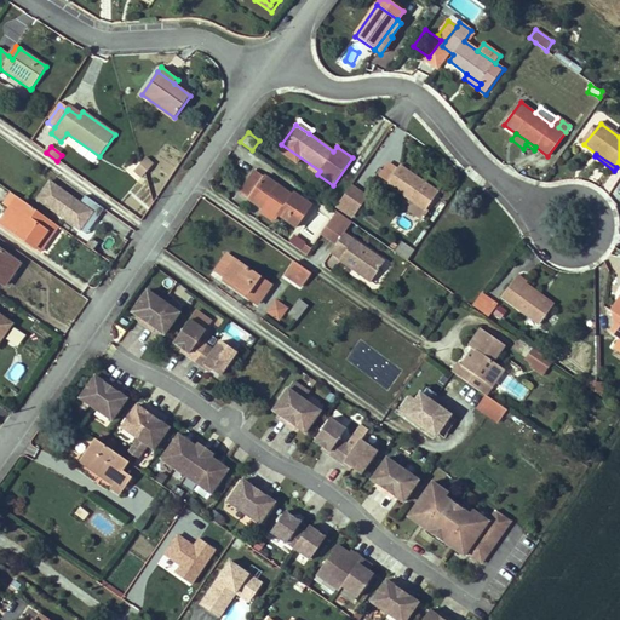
[(142,178),(154,165),(147,158),(135,171),(142,178)]
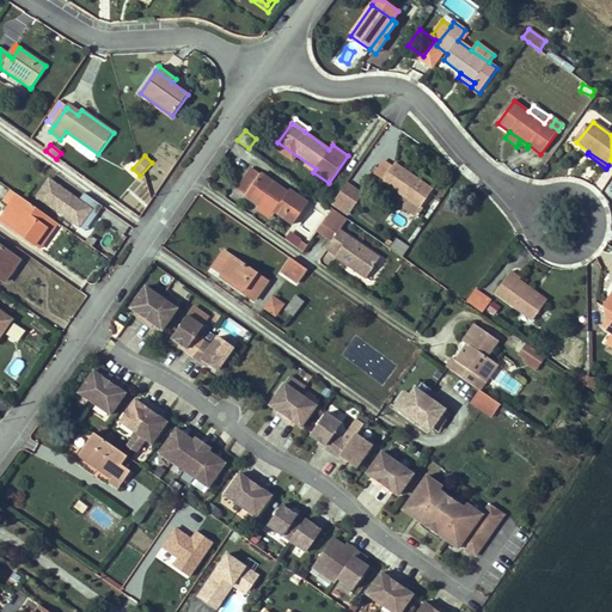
[(402,197),(420,209),(433,190),(395,164),(381,183),(402,197)]
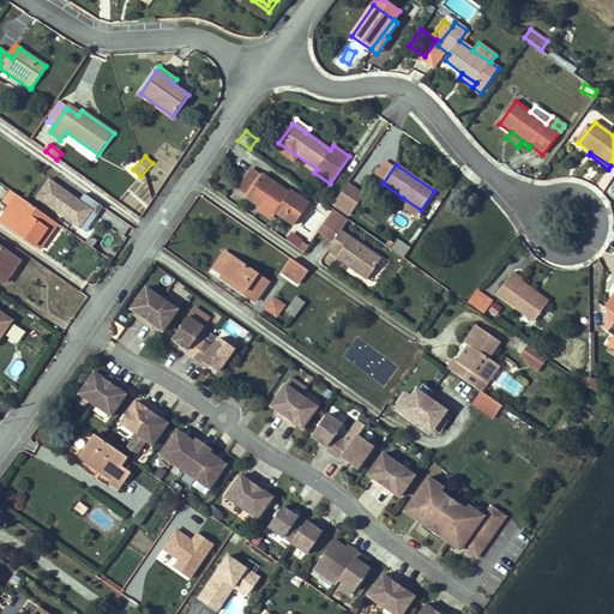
[(260,206),(275,217),(276,214),(294,226),(309,204),(290,191),(289,193),(253,168),(238,191),(260,206)]
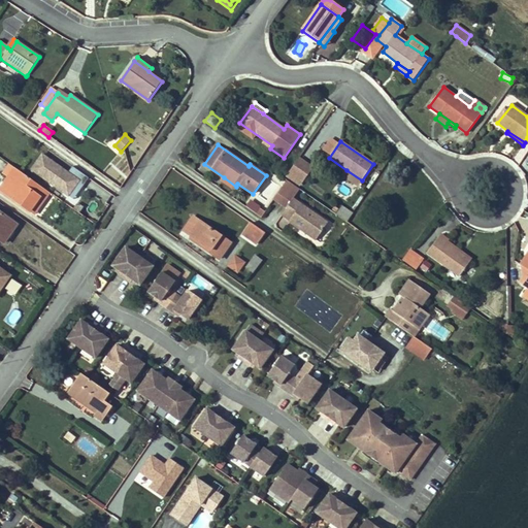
[(71,166),(68,170),(40,153),(29,170),(73,199),(88,176),(71,166)]
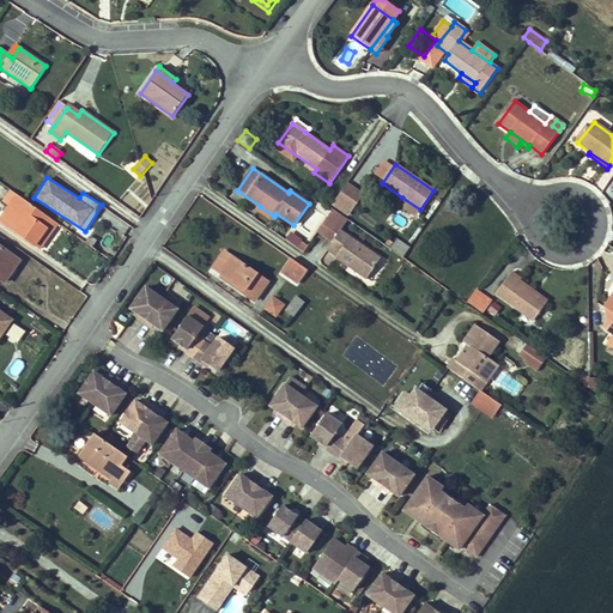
[(332,206),(350,216),(363,190),(345,182),(332,206)]
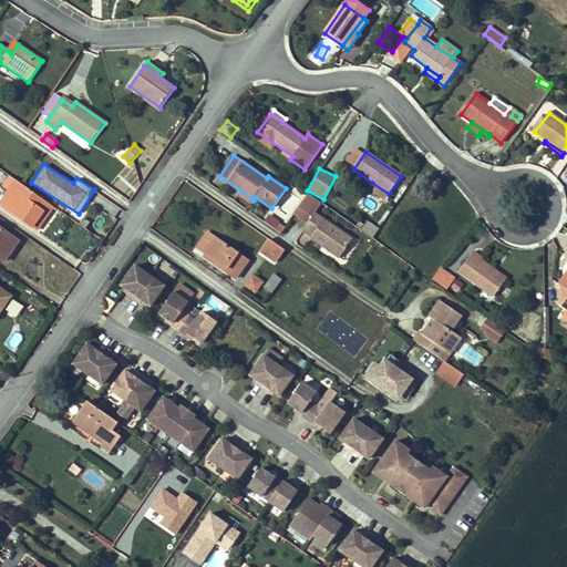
[(2,187),(8,191),(16,179),(10,176),(2,187)]
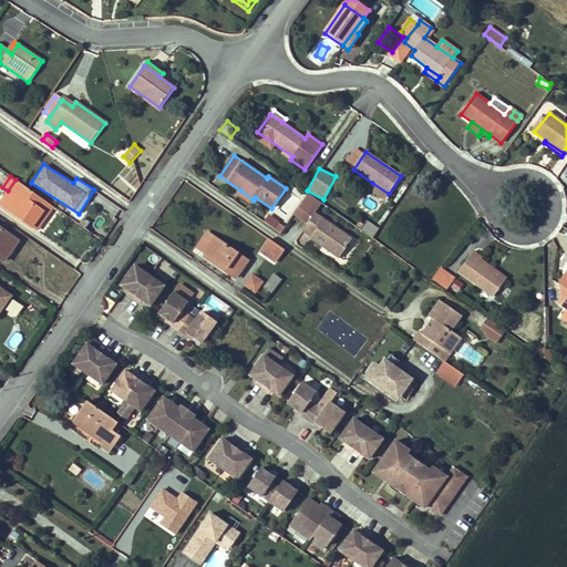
[(32,227),(49,203),(16,179),(8,191),(16,195),(6,208),(32,227)]
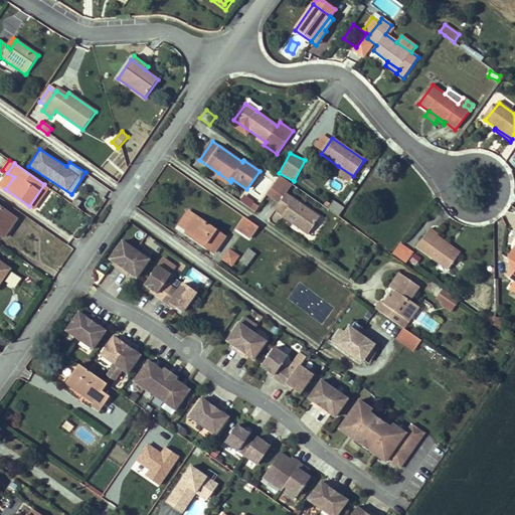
[(355,177),(353,176),(338,166),(334,171),(351,183),(355,177)]
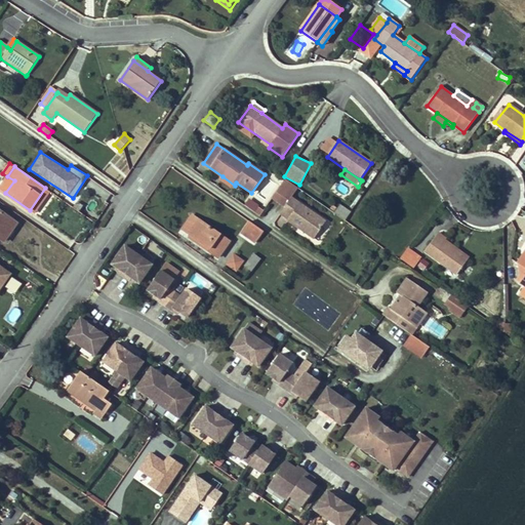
[(14,180),(7,176),(0,187),(0,189),(5,193),(14,180)]
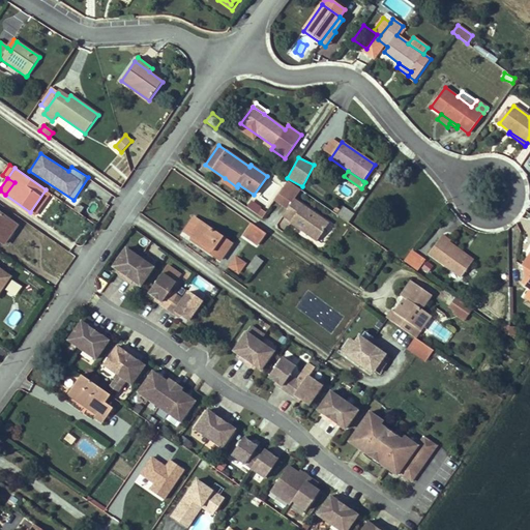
[(234,189),(237,187),(225,178),(223,181),(234,189)]
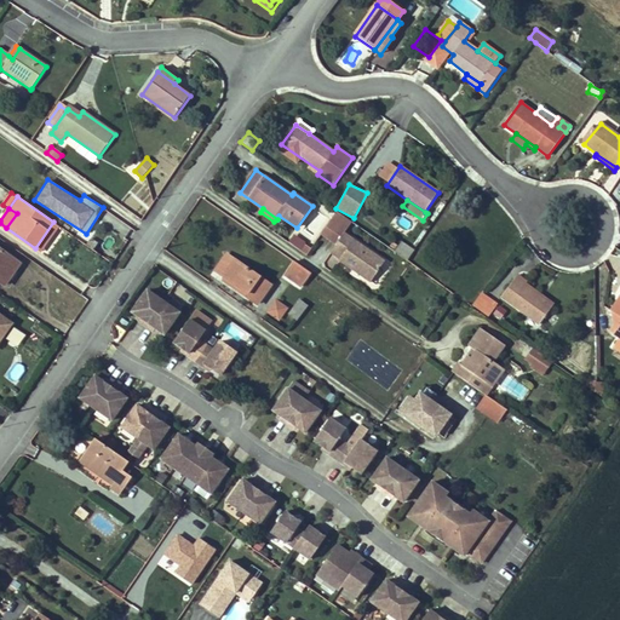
[(316,208),(300,230),(313,239),(327,216),(316,208)]
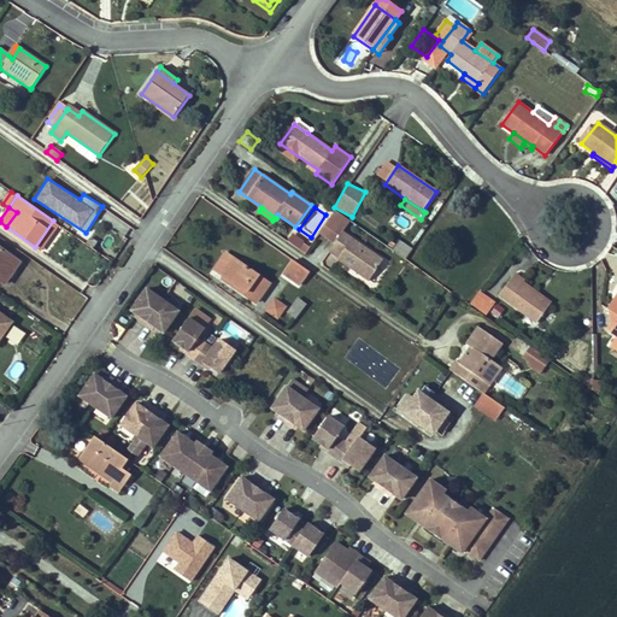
[(338,242),(345,233),(351,223),(338,213),(324,233),(338,242)]
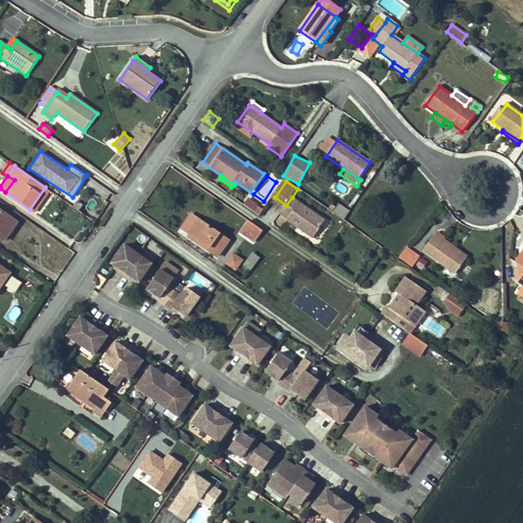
[(34,212),(49,190),(45,187),(30,209),(34,212)]
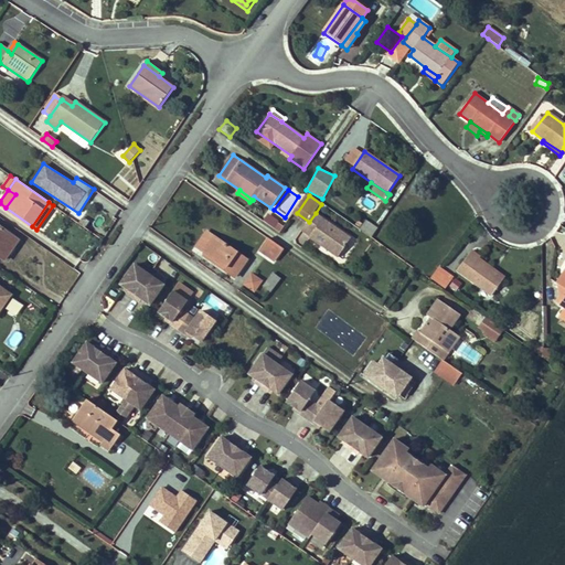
[(309,222),(302,231),(312,237),(310,240),(338,259),(352,238),(316,213),(309,222)]
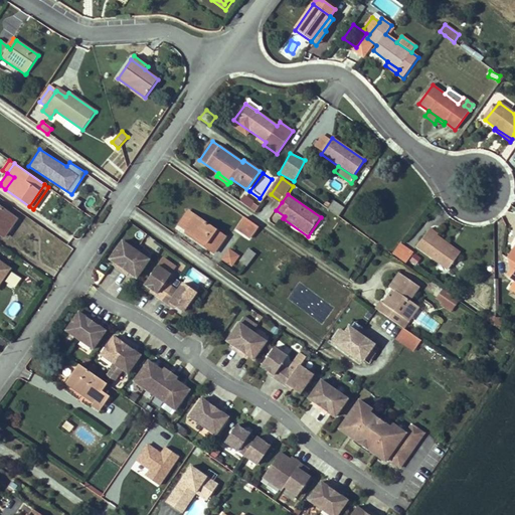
[(334,201),(327,210),(338,217),(344,208),(334,201)]
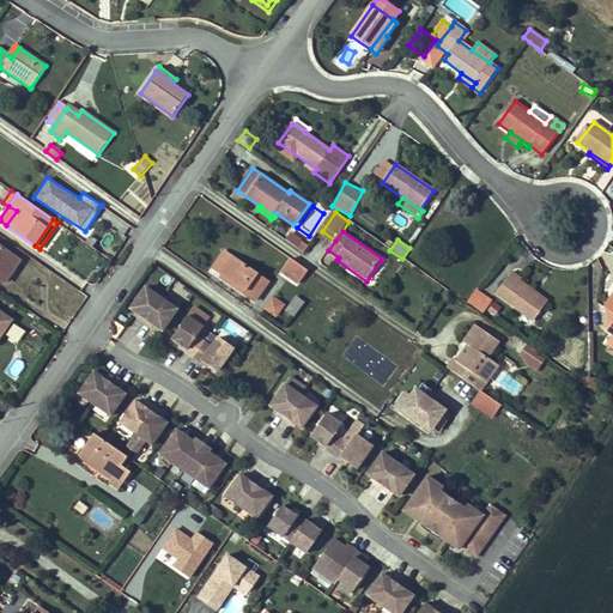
[(246,291),(243,295),(254,302),(268,283),(226,253),(214,269),(223,275),(246,291)]
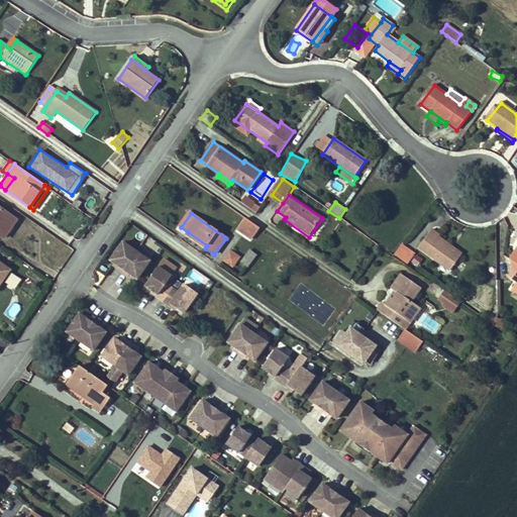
[(0,234),(4,237),(16,220),(12,217),(0,233),(0,234)]
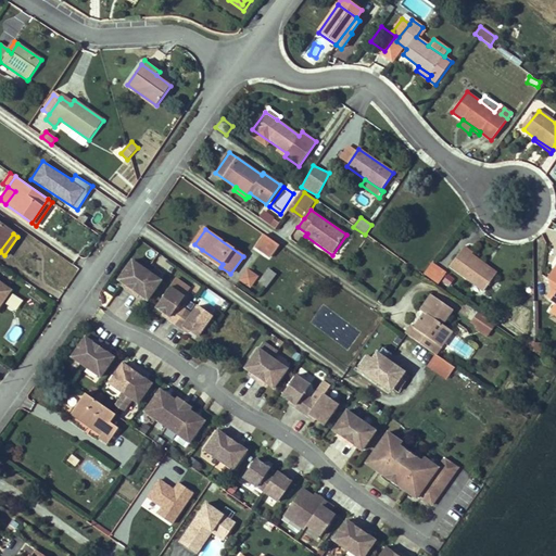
[(270,258),(279,247),(264,236),(256,248),(270,258)]
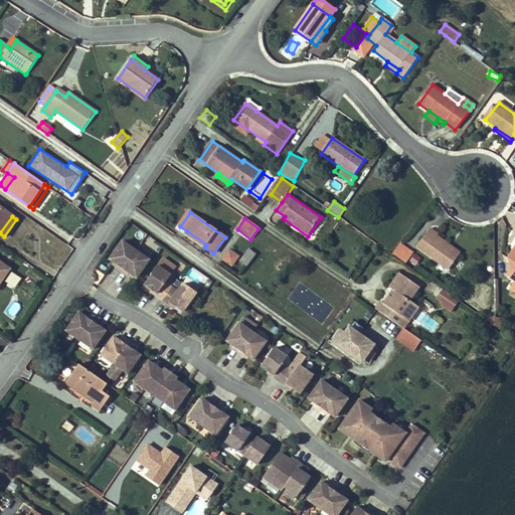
[(204,247),(206,244),(187,231),(185,234),(204,247)]
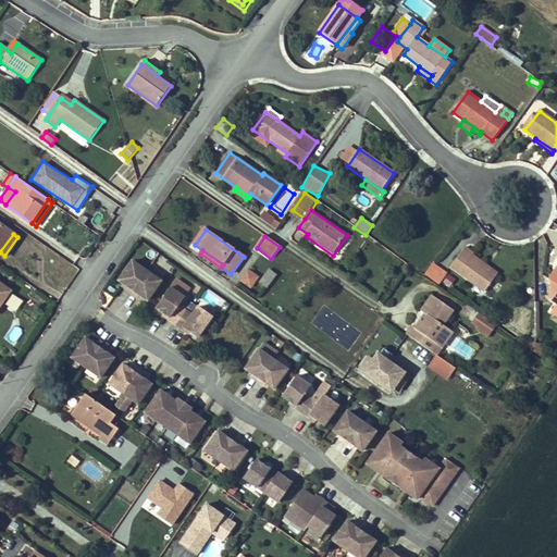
[(462,251),(450,268),(485,293),(496,276),(462,251)]
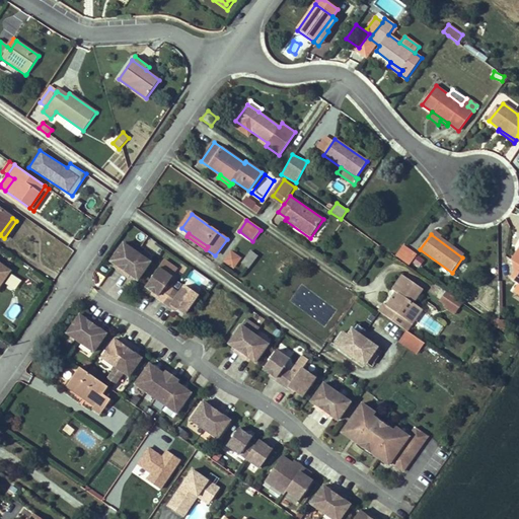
[(123,243),(110,262),(117,267),(116,269),(129,278),(130,276),(137,280),(150,263),(123,243)]
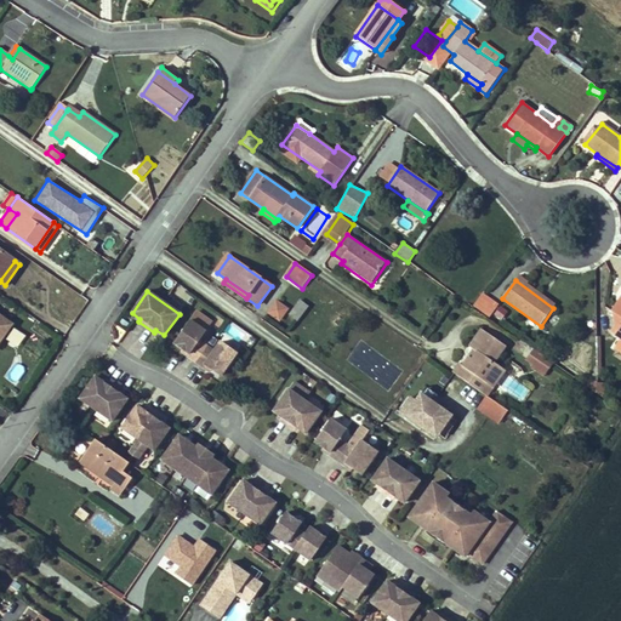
[(483,295),(473,307),(489,319),(499,306),(483,295)]
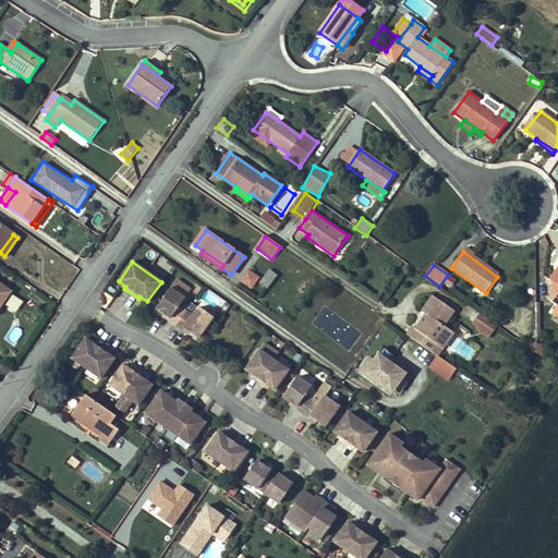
[(277,275),(270,270),(259,284),(267,289),(277,275)]
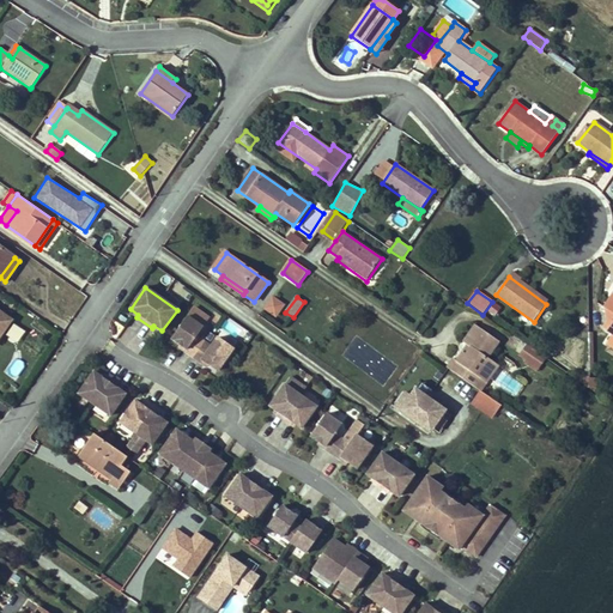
[(272,298),(265,309),(275,317),(283,307),(272,298)]
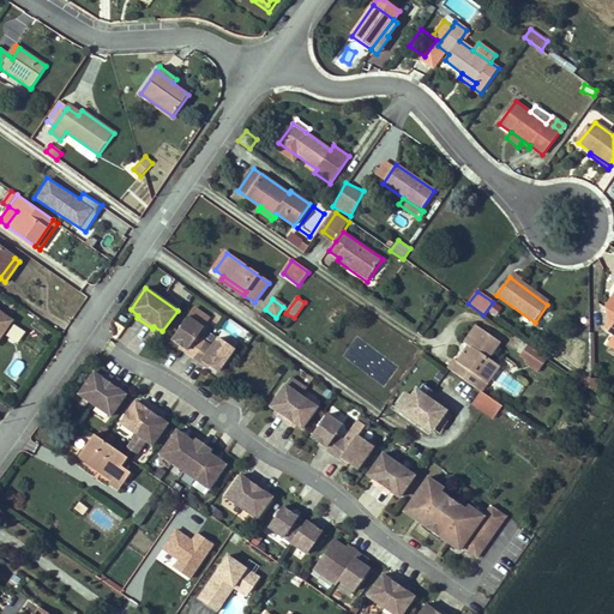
[(0,337),(11,321),(0,313),(0,337)]
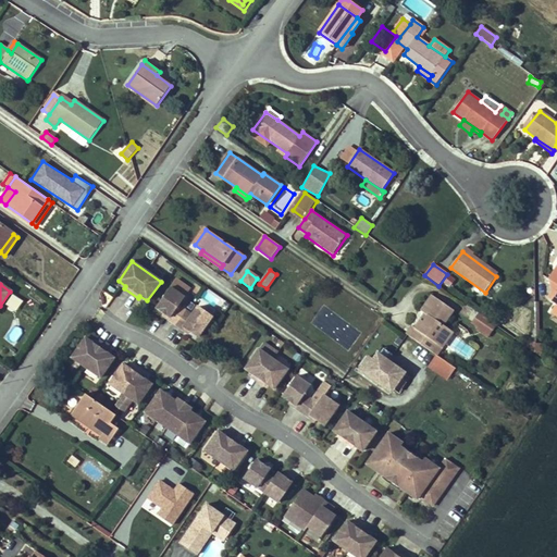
[(184,298),(170,288),(156,308),(170,318),(168,320),(182,330),(184,327),(198,337),(212,317),(198,307),(192,316),(178,307),(184,298)]
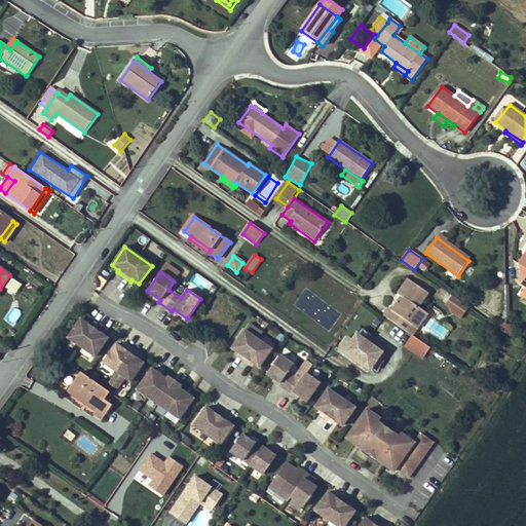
[(388,309),(383,316),(412,336),(418,328),(414,326),(423,311),(418,307),(427,294),(408,280),(398,294),(404,299),(400,305),(397,303),(391,311),(388,309)]
